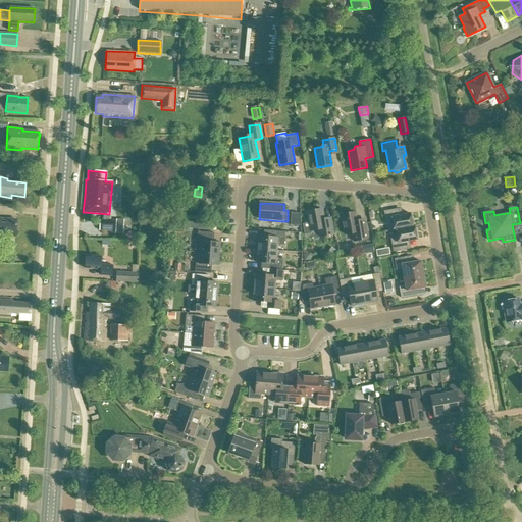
[(309,223),(303,224),(305,236),(311,233),(310,231),(318,230),(319,238),(333,235),(330,220),(324,221),(321,209),(307,212),(309,223)]
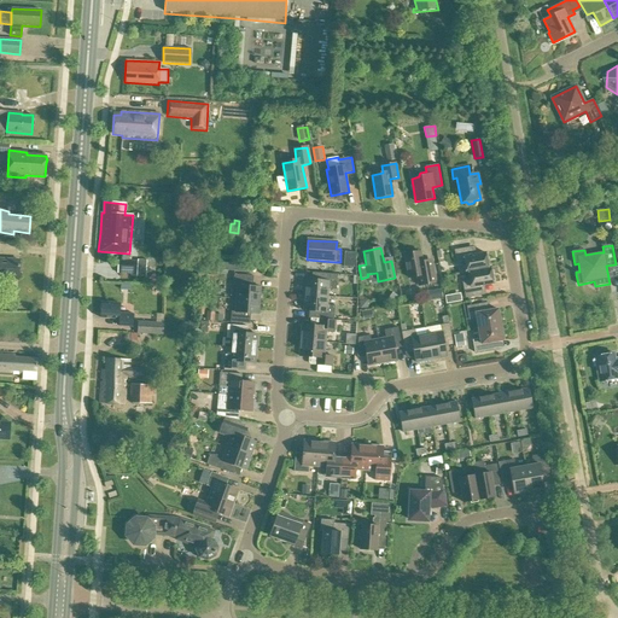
[(466,273),(468,273),(488,269),(488,268),(485,254),(472,256),(470,248),(454,250),(456,264),(464,263),(466,273)]
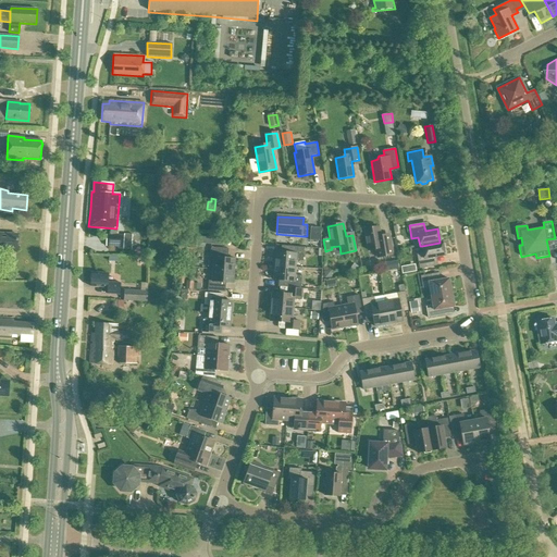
[(309,240),(319,242),(319,229),(310,227),(309,240)]
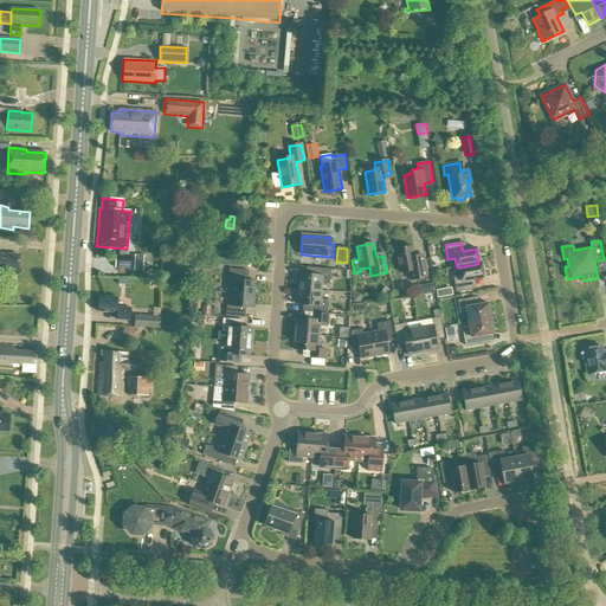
[(411,281),(427,278),(424,260),(414,262),(412,247),(397,250),(400,274),(410,271),(411,281)]
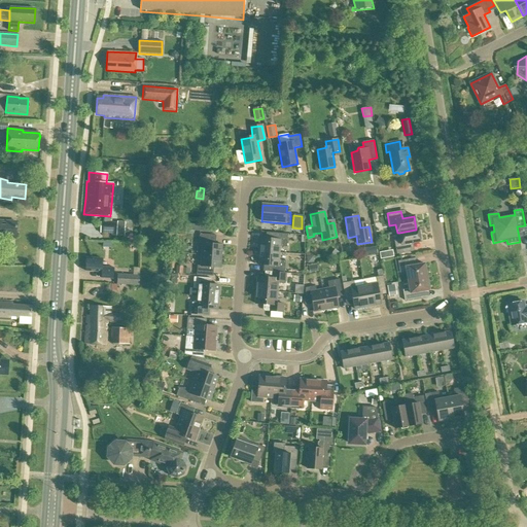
[(103,222),(100,222),(100,234),(116,234),(117,222),(110,222),(110,218),(104,218),(103,222)]
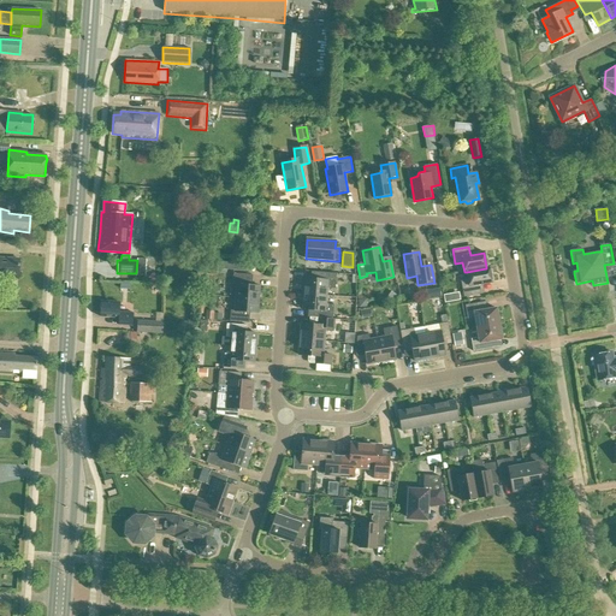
[(0,278),(19,280),(21,260),(0,259),(0,278)]
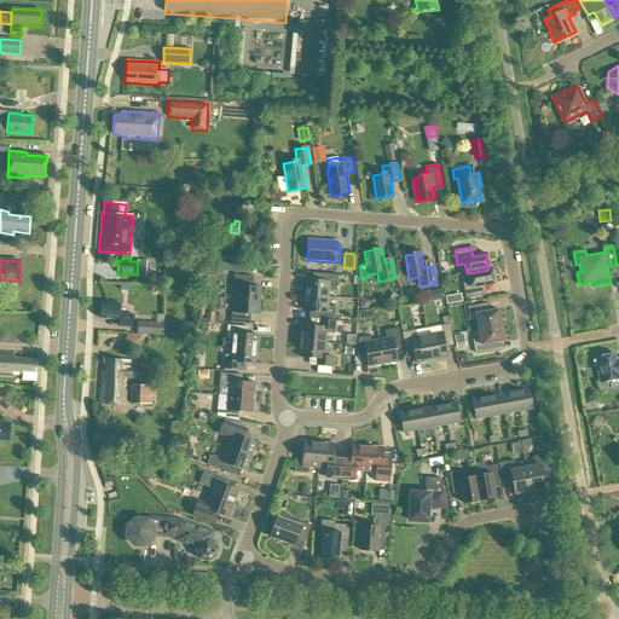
[(480,287),(495,284),(491,268),(489,268),(489,270),(469,273),(470,283),(463,284),(466,299),(481,296),(480,287)]
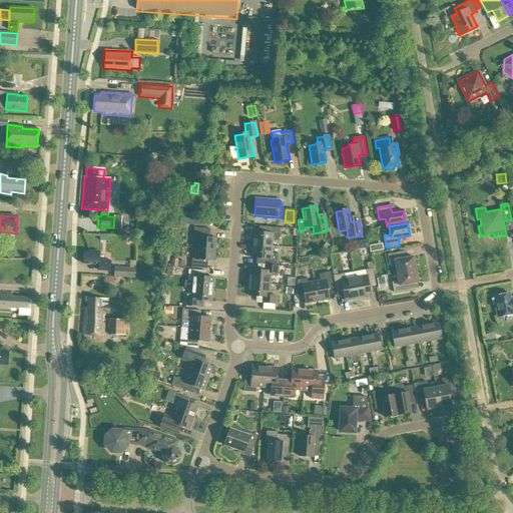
[(252,245),(273,246),(273,240),(279,240),(280,228),(266,227),(266,233),(253,232),(252,245)]
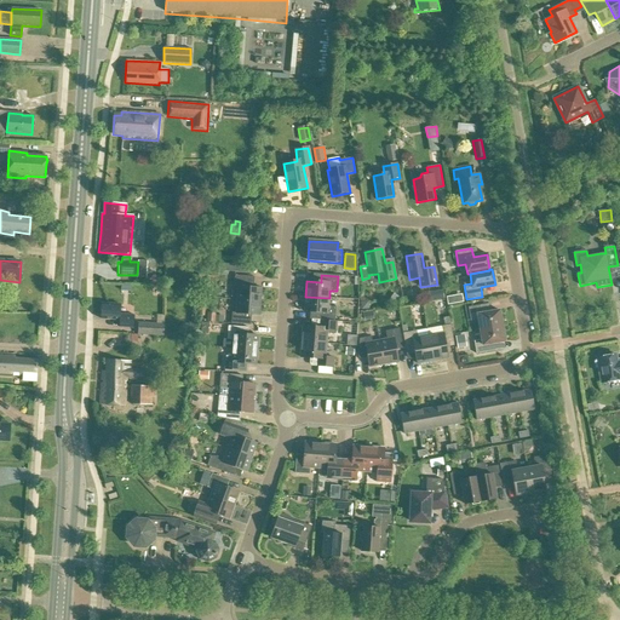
[(237,287),(236,300),(260,302),(262,288),(253,288),(254,277),(235,276),(234,287),(237,287)]
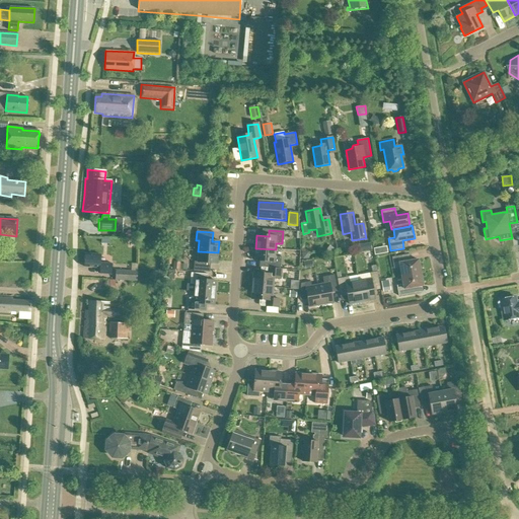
[(329,245),(325,251),(331,255),(336,250),(329,245)]
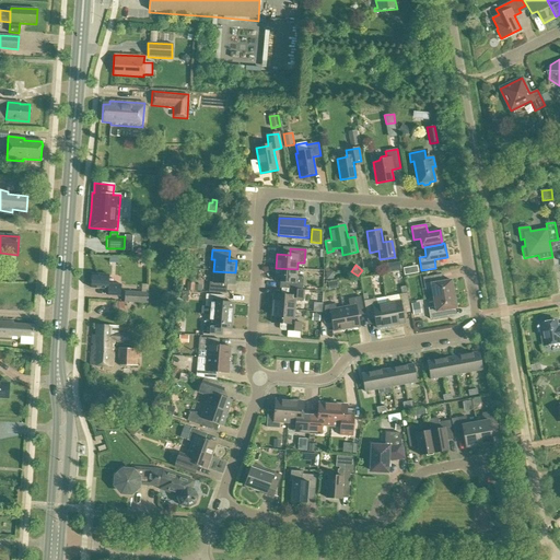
[(287,289),(289,290),(302,290),(303,278),(296,277),(298,269),(276,268),(275,282),(288,283),(287,289)]
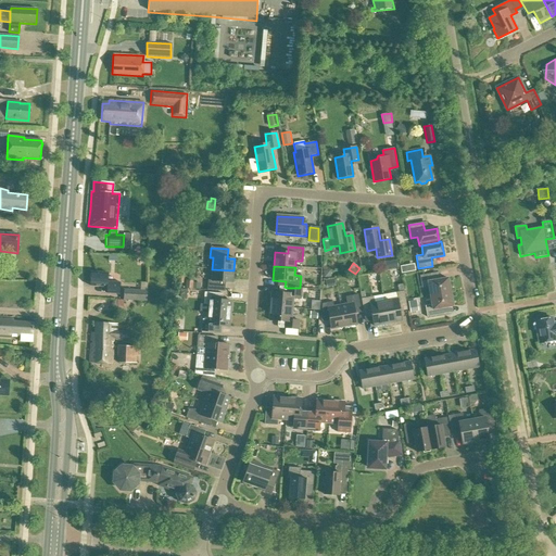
[(234,270),(212,269),(211,280),(207,280),(207,291),(225,292),(225,282),(232,283),(234,270)]
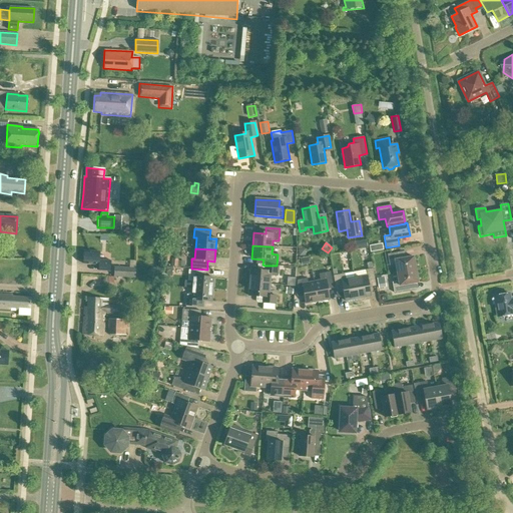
[(110,272),(110,261),(99,261),(99,251),(83,251),(83,253),(82,253),(82,257),(83,258),(83,265),(98,265),(98,271),(110,272)]
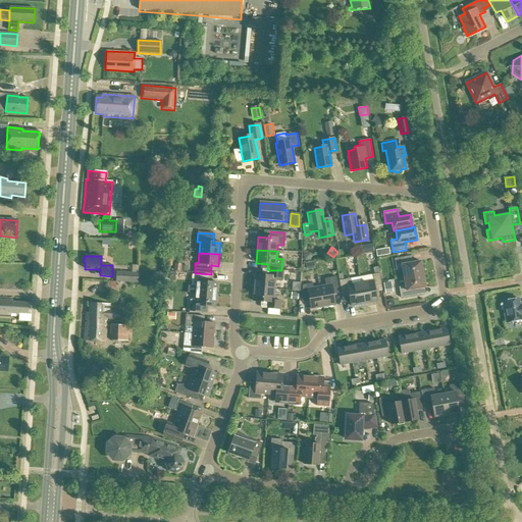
[(403,269),(404,278),(423,274),(420,261),(409,264),(408,257),(394,259),(396,270),(403,269)]
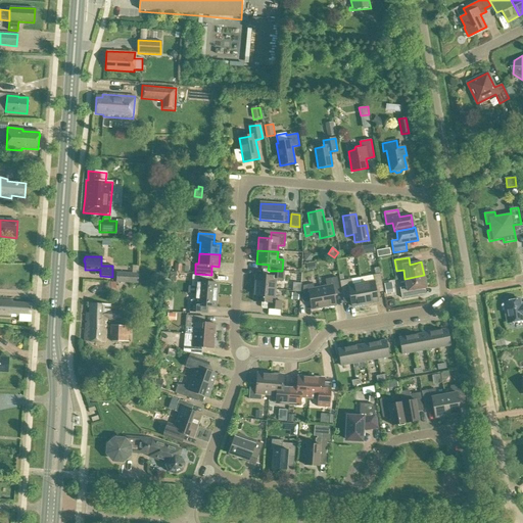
[(255,275),(254,288),(275,290),(276,279),(283,280),(284,272),(282,271),(270,271),(270,277),(255,275)]
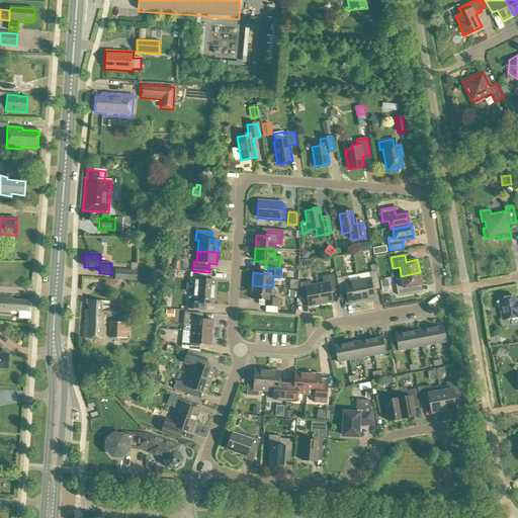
[(137,271),(115,269),(114,279),(136,281),(137,271)]
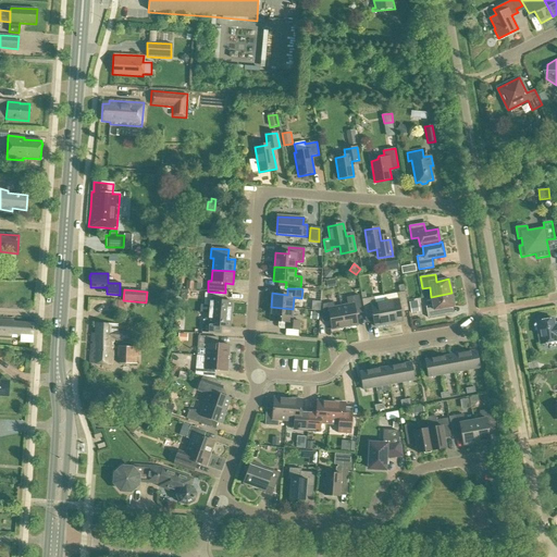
[(384,302),(388,324),(403,322),(399,308),(407,306),(405,292),(397,294),(398,300),(384,302)]
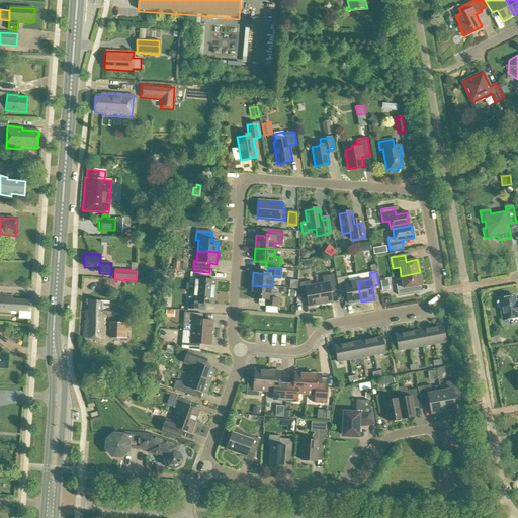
[(187,290),(194,290),(194,291),(214,292),(216,281),(206,280),(207,274),(190,272),(189,283),(187,283),(187,290)]
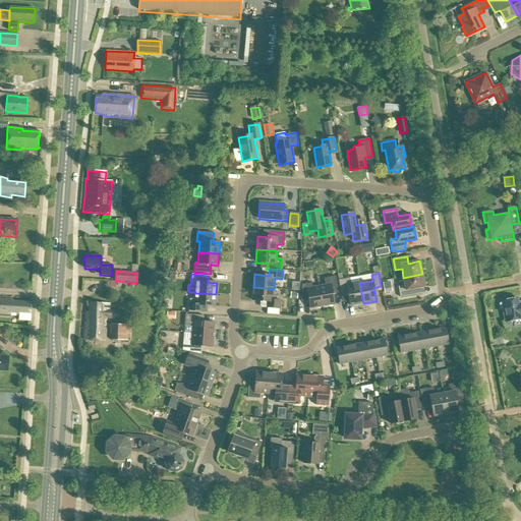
[(422,274),(403,278),(405,286),(398,287),(400,297),(413,295),(412,289),(424,287),(422,274)]
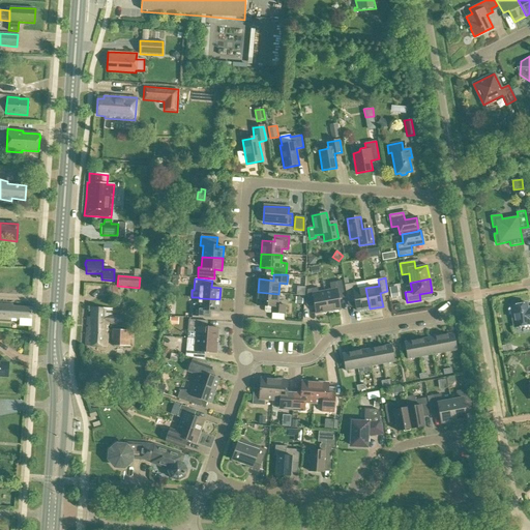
[(324,292),(328,312),(340,310),(337,296),(344,295),(342,281),(329,284),(330,290),(324,292)]
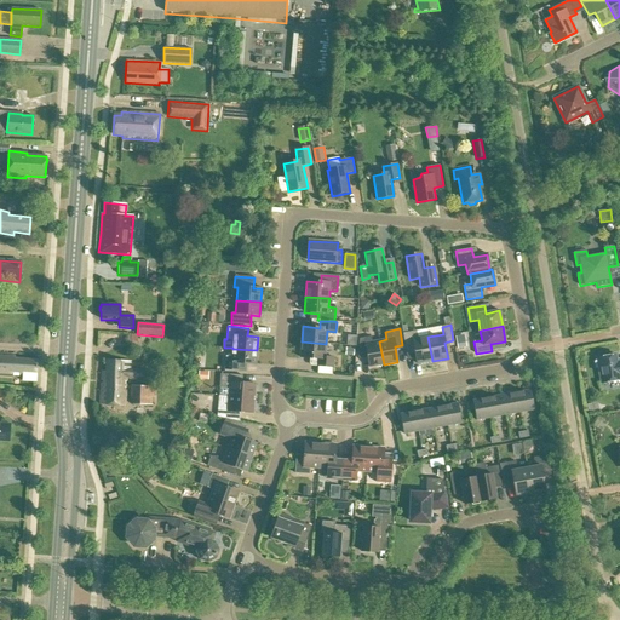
[(417,363),(432,361),(428,337),(418,338),(417,331),(407,333),(402,333),(406,349),(414,348),(417,363)]
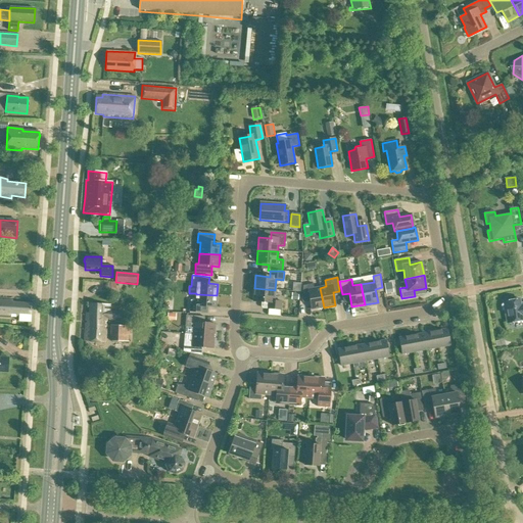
[(386,294),(393,293),(391,283),(384,284),(386,294)]
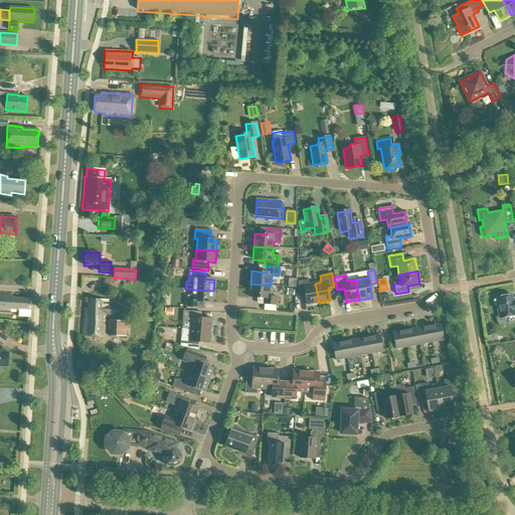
[(307,305),(319,303),(315,284),(309,285),(308,280),(298,282),(297,296),(298,296),(305,295),(307,305)]
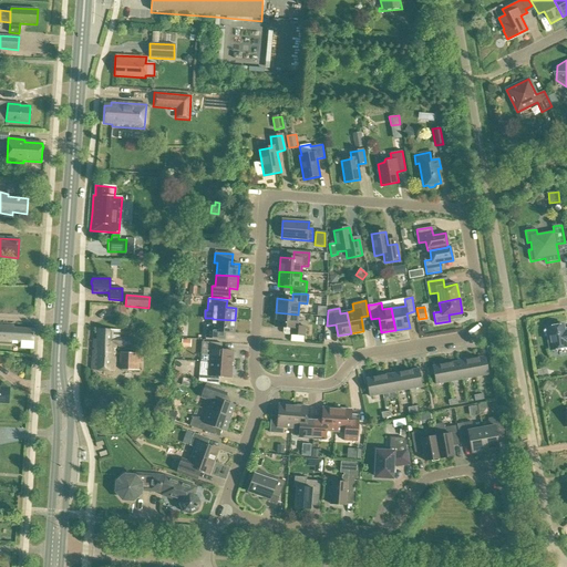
[(298,315),(276,312),(275,327),(290,328),(289,334),(305,336),(305,327),(297,327),(298,315)]
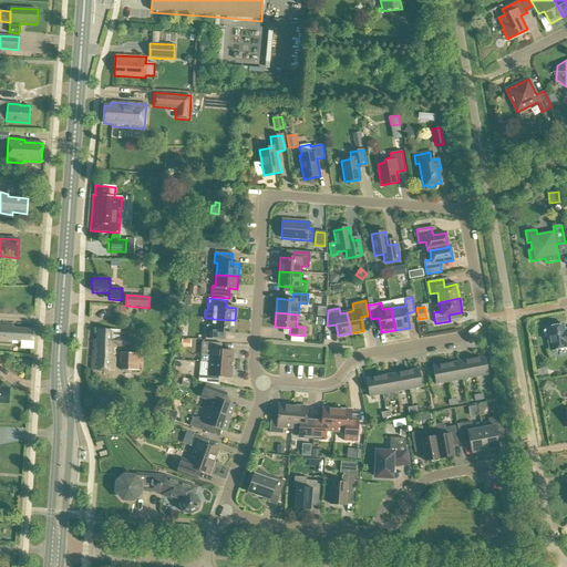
[(235,320),(213,319),(213,327),(206,326),(206,338),(224,340),(225,332),(234,333),(235,320)]
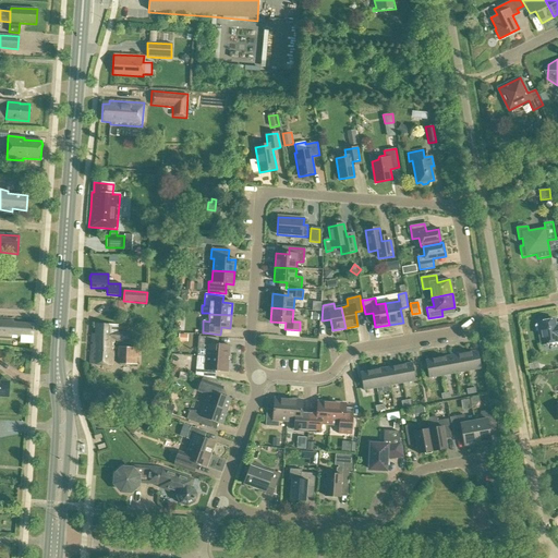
[(21,342),(33,343),(34,324),(13,323),(13,319),(0,317),(0,337),(21,339),(21,342)]
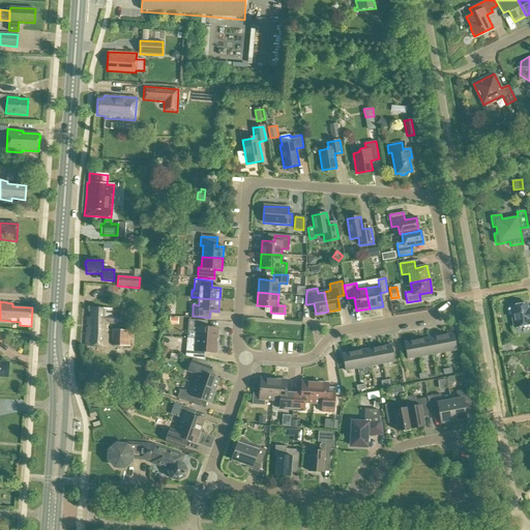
[(526,303),(513,305),(510,306),(510,307),(509,308),(508,310),(509,314),(510,315),(511,315),(514,328),(529,324),(529,307),(527,308),(526,303)]
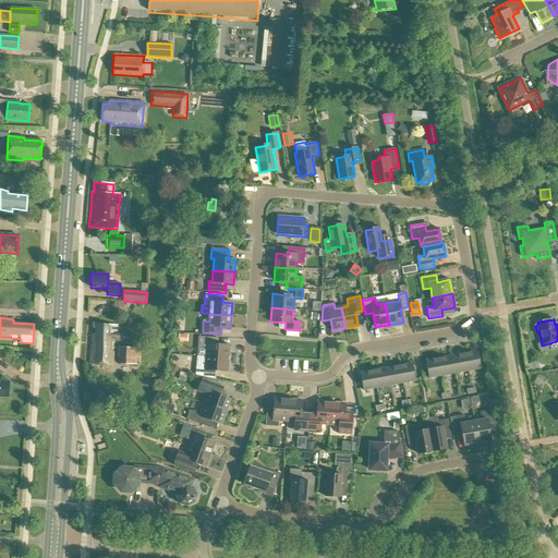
[(128,340),(129,334),(117,332),(118,325),(96,324),(95,335),(92,335),(92,342),(93,342),(93,346),(92,346),(89,364),(111,365),(113,339),(128,340)]
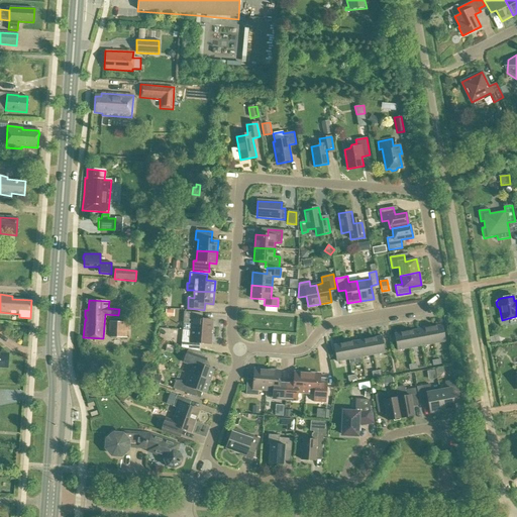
[(192,323),(191,331),(211,332),(212,320),(202,319),(202,313),(184,312),(184,323),(192,323)]
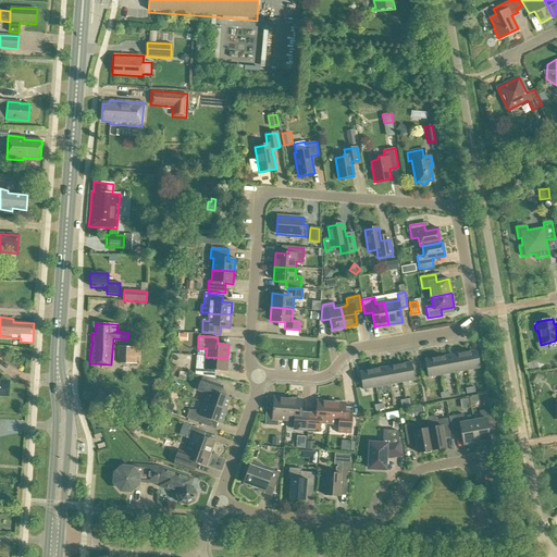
[(139,347),(118,346),(116,363),(136,363),(137,357),(138,357),(139,347)]
